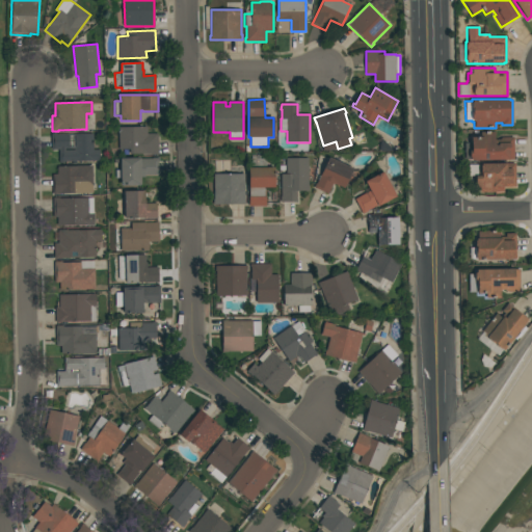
[(148,127),(148,134),(158,134),(159,155),(152,155),(152,154),(143,154),(143,149),(118,150),(118,127),(148,127)]
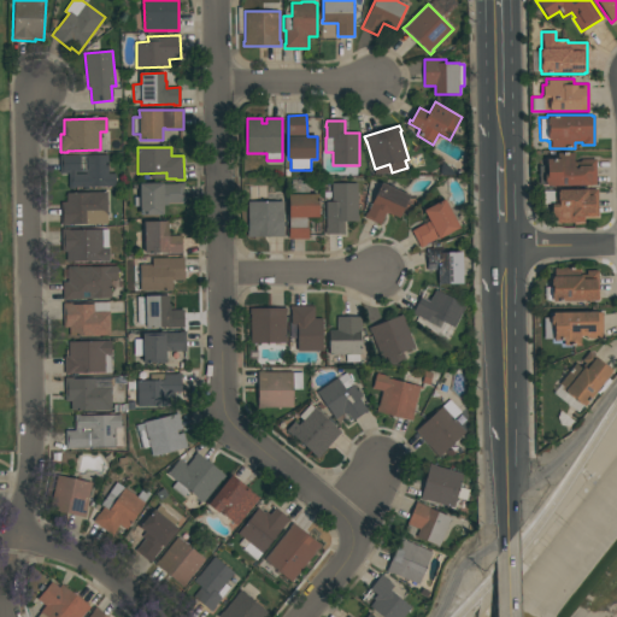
[(595,159),(595,184),(591,184),(591,186),(546,186),(546,184),(544,184),(544,172),(546,172),(546,158),(560,158),(560,152),(574,152),(574,163),(581,163),(581,159),(595,159)]
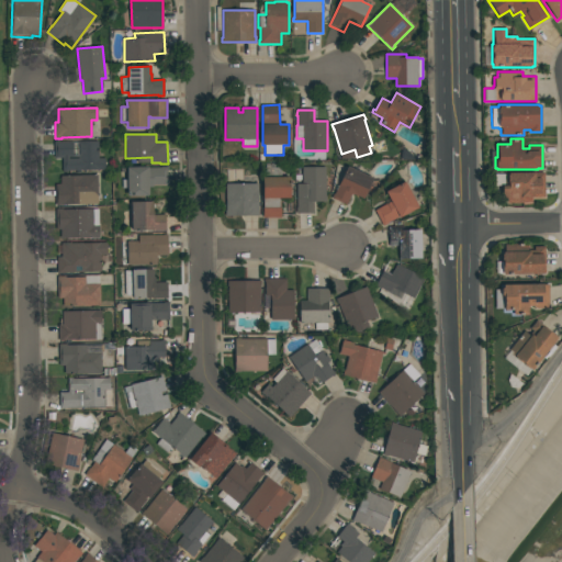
[(54,141),(59,141),(59,142),(72,142),(74,156),(79,155),(79,142),(99,142),(99,144),(98,144),(98,150),(99,150),(99,158),(105,158),(105,170),(67,171),(67,172),(63,172),(63,158),(55,158),(54,141)]
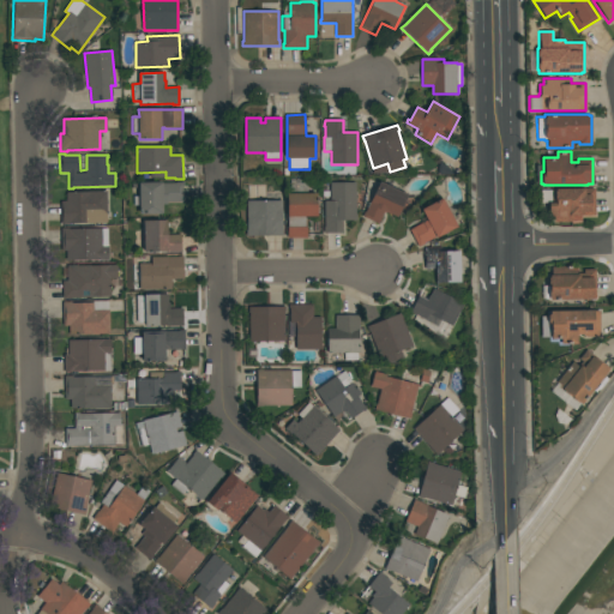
[(408,194),(397,218),(385,212),(379,224),(362,217),(365,212),(366,212),(380,181),(408,194)]
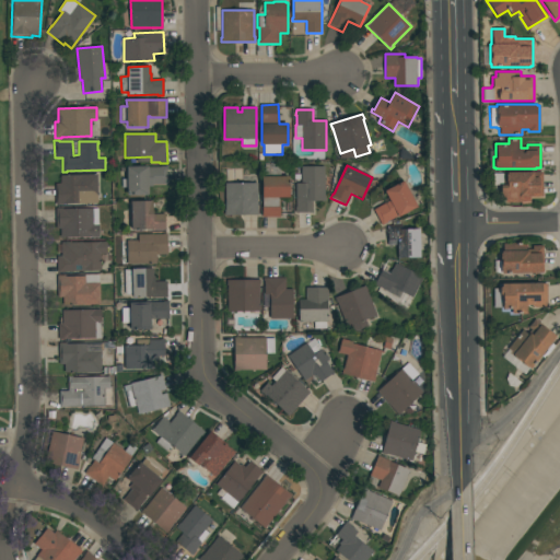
[(127,166),(149,166),(149,167),(161,167),(161,166),(166,166),(167,184),(153,184),(153,186),(149,186),(149,195),(127,196),(127,166)]
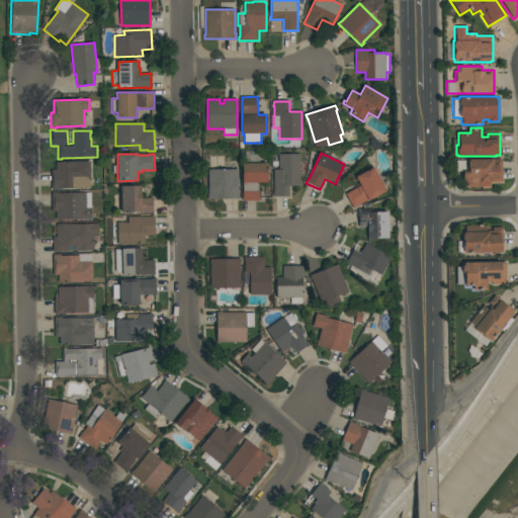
[(300,186),(289,186),(289,196),(273,196),(273,191),(274,191),(273,169),(278,169),(278,155),(300,154),(300,186)]
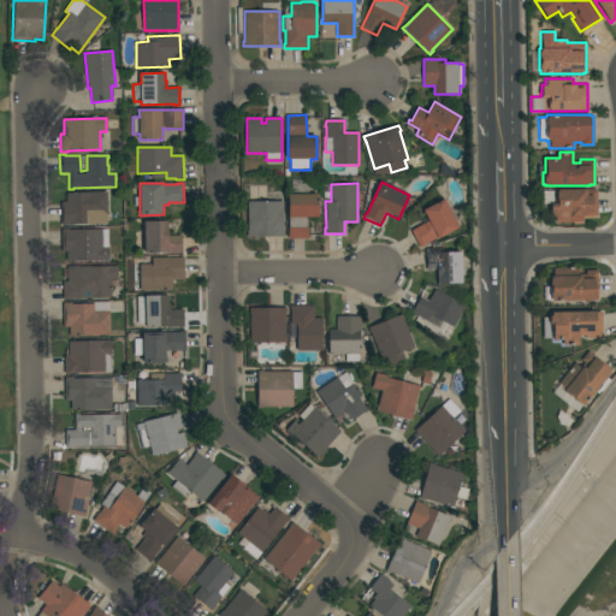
[(308,184),(308,194),(318,194),(318,218),(307,218),(307,220),(308,220),(308,240),(289,240),(289,218),(288,218),(288,194),(290,194),(290,184),(308,184)]
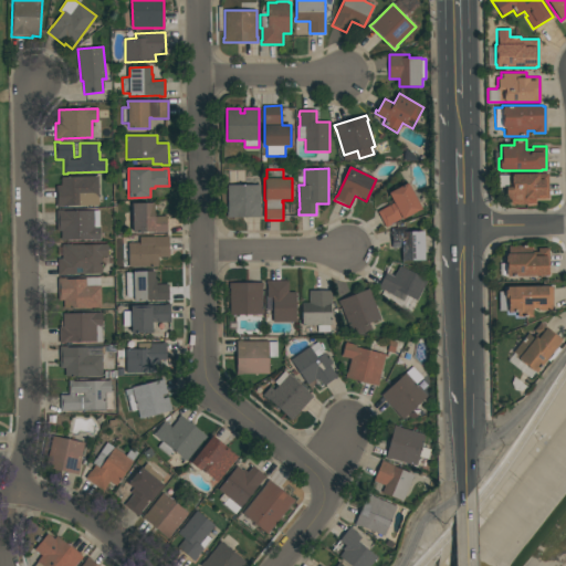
[(498,175),(512,175),(512,173),(547,173),(547,199),(536,199),(536,205),(510,205),(510,199),(505,199),(505,187),(498,187),(498,175)]
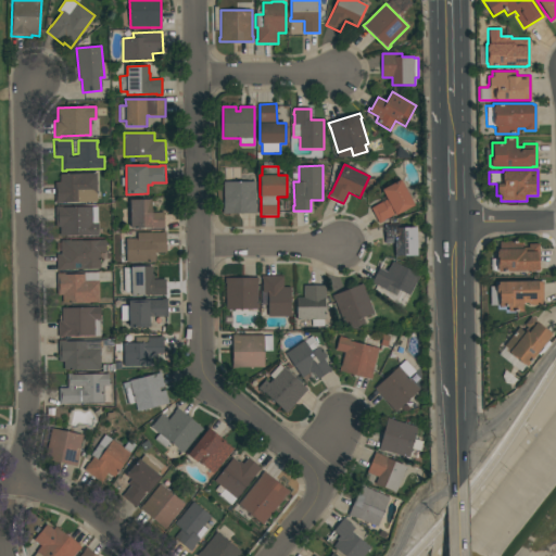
[(81,174),(97,173),(97,194),(83,194),(83,202),(63,202),(63,203),(55,203),(55,182),(61,182),(61,174),(81,174)]
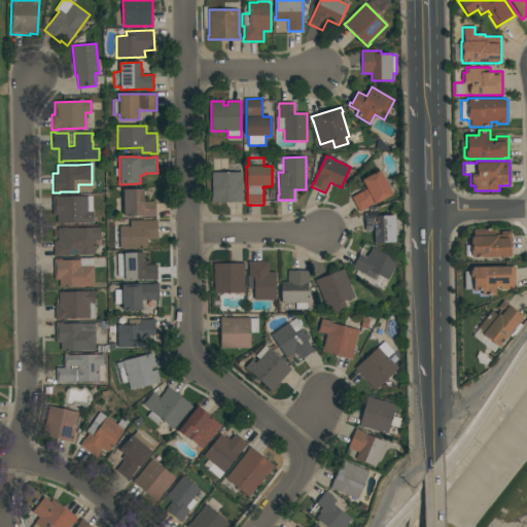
[(392,195),(375,204),(375,203),(363,209),(364,210),(359,212),(352,198),(366,189),(362,180),(380,170),(392,195)]
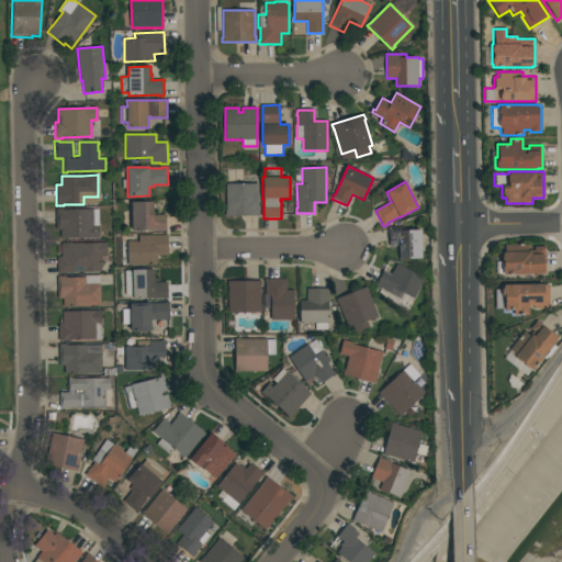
[(259,211),(260,216),(226,216),(226,184),(259,184),(259,211)]
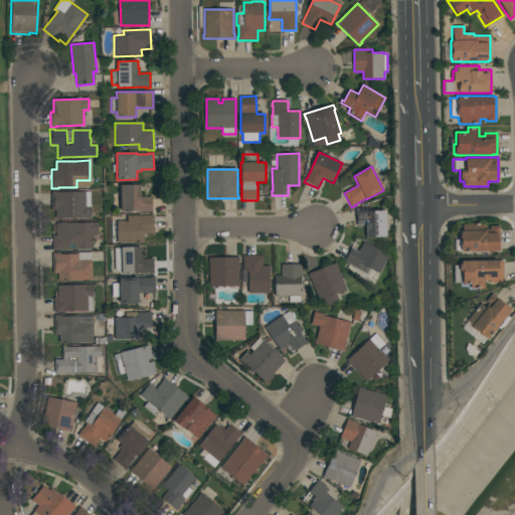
[(141,185),(141,197),(152,197),(152,212),(140,212),(140,211),(135,211),(135,212),(133,212),(133,211),(121,211),(121,207),(116,207),(116,198),(121,198),(120,192),(119,192),(119,188),(120,188),(120,185),(141,185)]
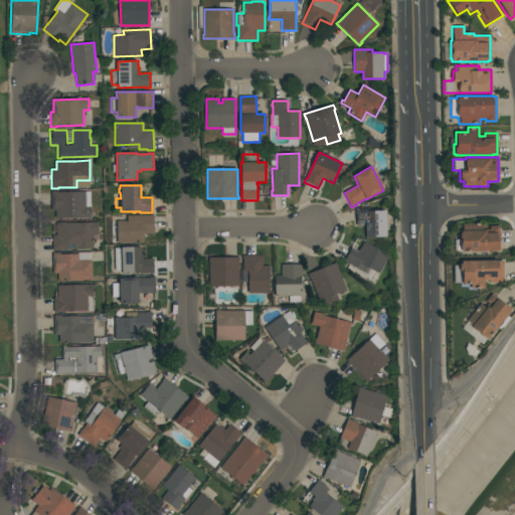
[(51,191),(58,191),(58,192),(91,191),(91,206),(92,206),(92,218),(56,218),(55,210),(51,210),(51,191)]
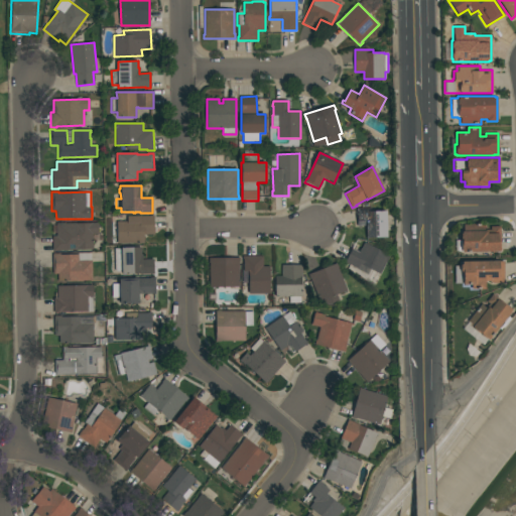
[(366,226),(358,226),(357,209),(371,208),(372,212),(386,211),(387,237),(369,238),(369,239),(367,239),(366,226)]
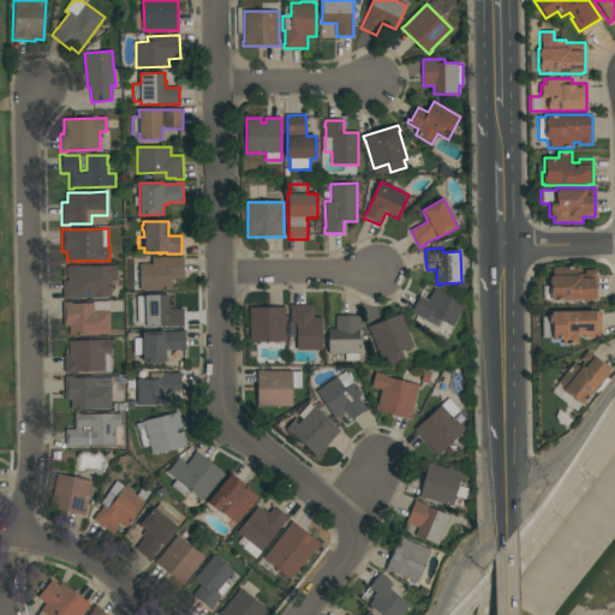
[(184,257),(184,279),(172,279),(172,290),(139,291),(139,264),(153,264),(153,257),(184,257)]
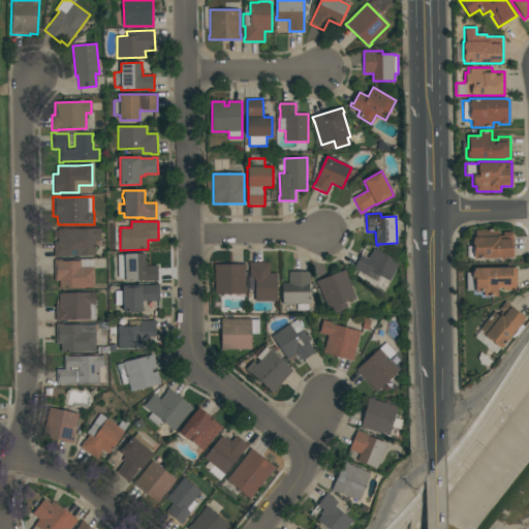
[(58,228),(67,228),(67,229),(101,228),(101,240),(95,240),(96,256),(68,256),(68,258),(61,258),(61,257),(55,257),(54,242),(58,242),(58,228)]
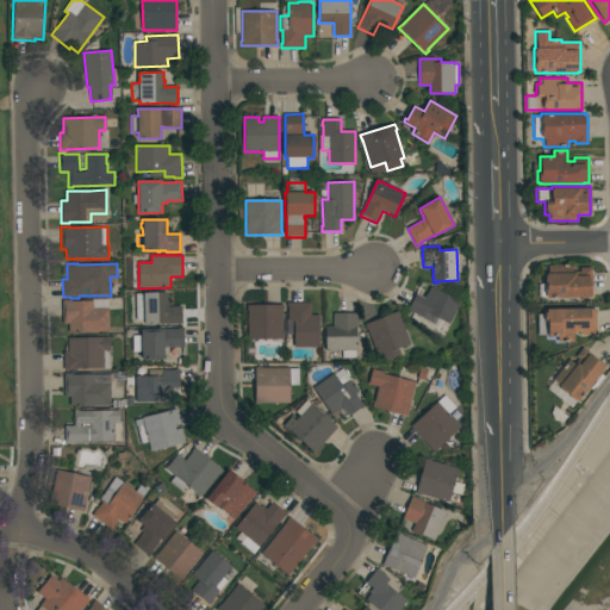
[(546,298),(546,294),(545,294),(545,287),(546,287),(546,285),(545,285),(545,280),(546,280),(546,265),(572,265),(572,272),(579,272),(579,267),(591,267),(591,298),(546,298)]
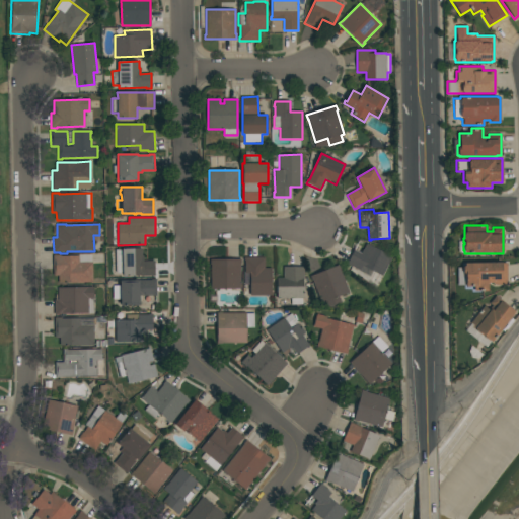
[(392,256),(382,276),(373,271),(370,276),(357,270),(357,269),(353,267),(352,268),(347,265),(354,250),(361,253),(363,249),(364,250),(367,244),(392,256)]
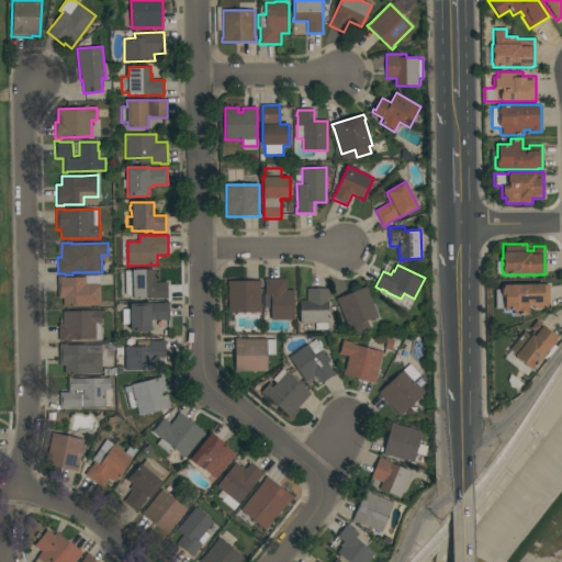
[(125,271),(132,271),(132,270),(155,270),(155,282),(168,282),(168,299),(154,299),(133,299),(133,295),(126,295),(125,271)]
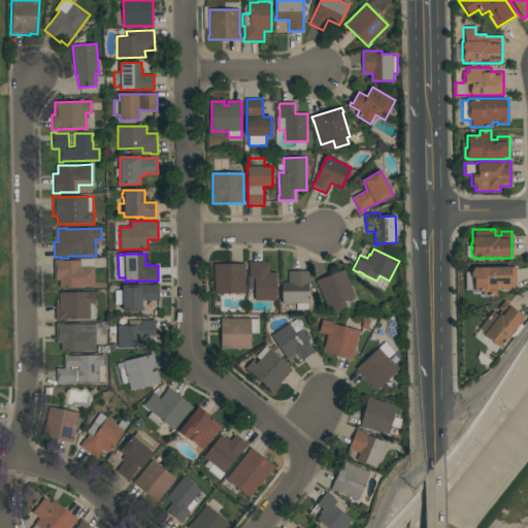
[(55,260),(62,260),(62,261),(80,261),(80,259),(94,259),(94,267),(95,288),(60,288),(60,281),(55,281),(55,260)]
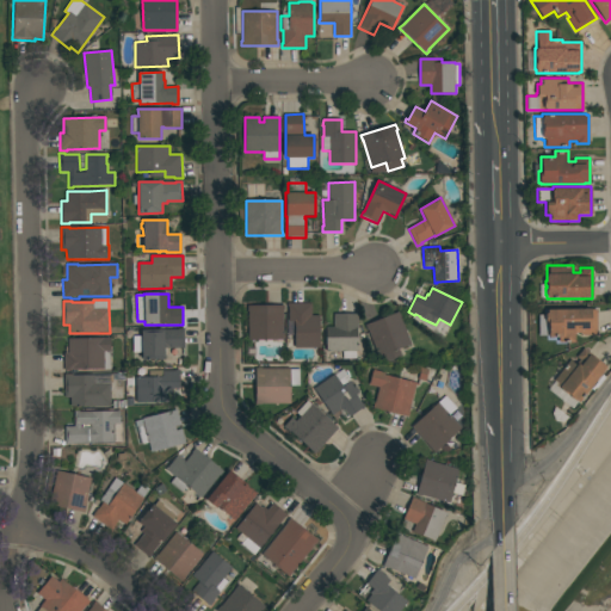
[(312,303),(312,315),(320,315),(320,347),(295,349),(295,322),(289,322),(289,307),(288,307),(288,303),(312,303)]
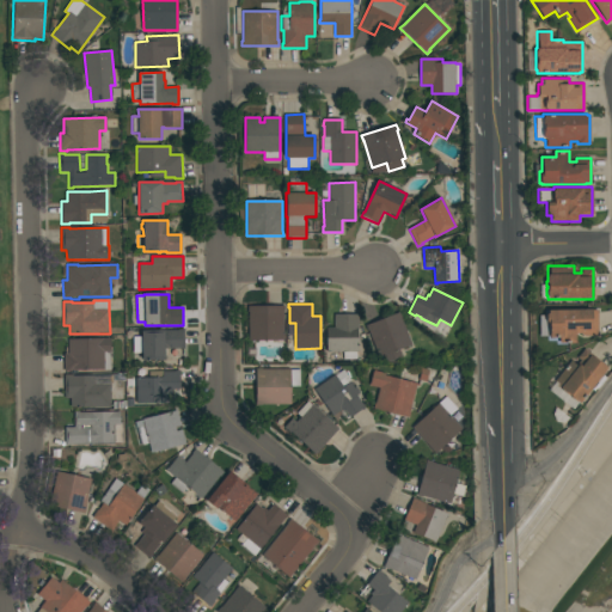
[(285,306),(285,311),(283,311),(285,341),(283,341),(283,342),(277,342),(277,341),(273,341),(273,343),(267,343),(267,341),(264,341),(264,343),(258,343),(258,341),(249,341),(249,311),(248,311),(248,306),(285,306)]
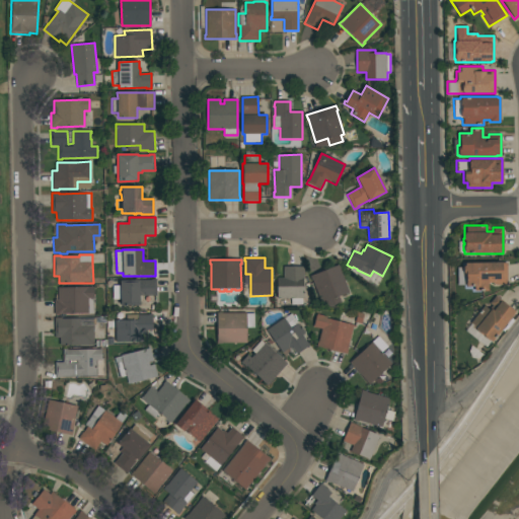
[(507,263),(507,285),(494,285),(492,283),(488,283),(488,291),(474,291),(474,286),(465,286),(465,285),(457,285),(457,267),(462,267),(464,265),(464,262),(502,262),(502,263),(507,263)]
